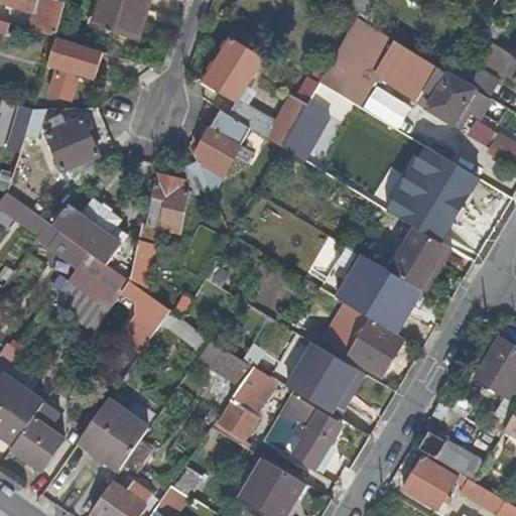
[(0,0),(0,3),(34,14),(29,30),(55,38),(67,4),(53,0),(0,0)]
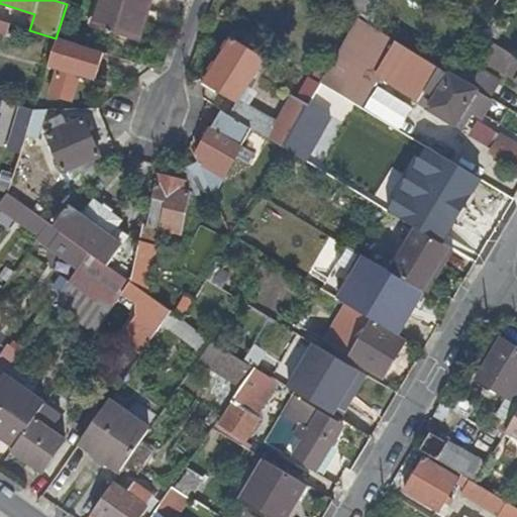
[(148,10),(150,0),(102,0),(95,27),(134,39),(143,9),(148,10)]
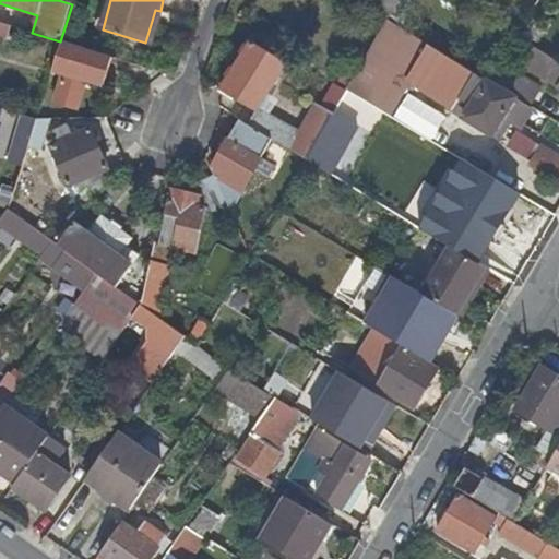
[(400,0),(383,0),(376,14),(387,22),(400,0)]
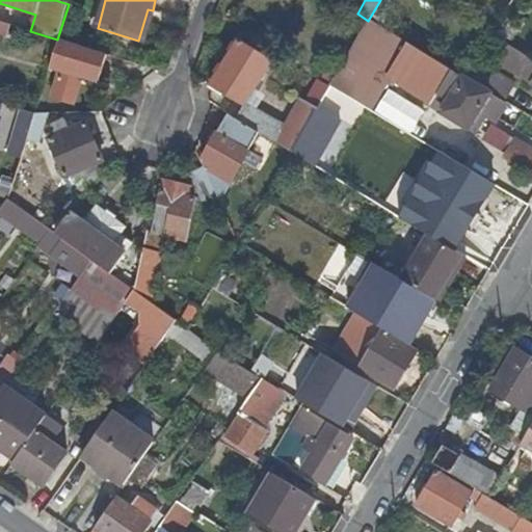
[(143,42),(153,10),(148,9),(138,41),(143,42)]
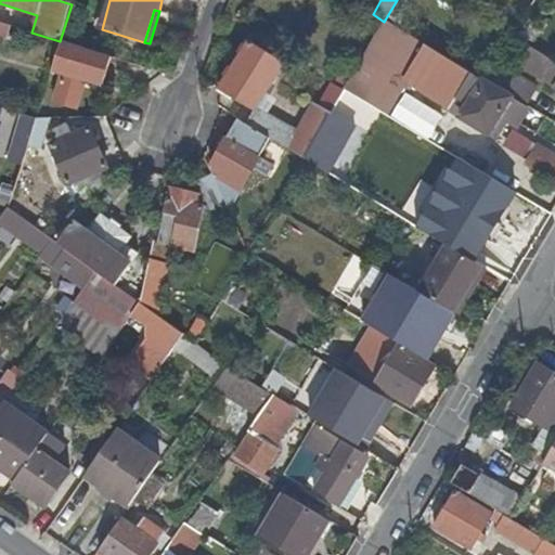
[(379,69),(399,31),(384,22),(361,60),(379,69)]
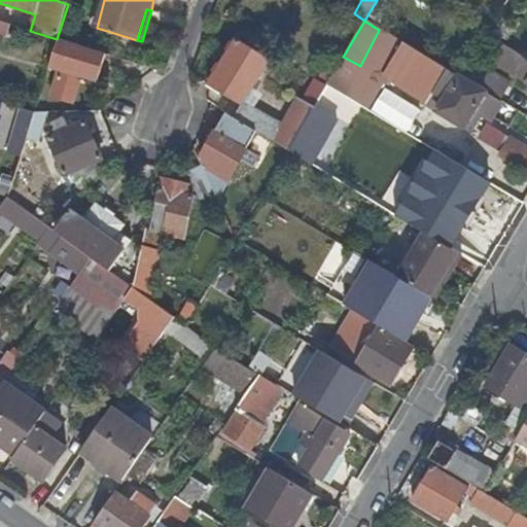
[(8,32),(10,25),(4,23),(1,31),(8,33),(8,32)]
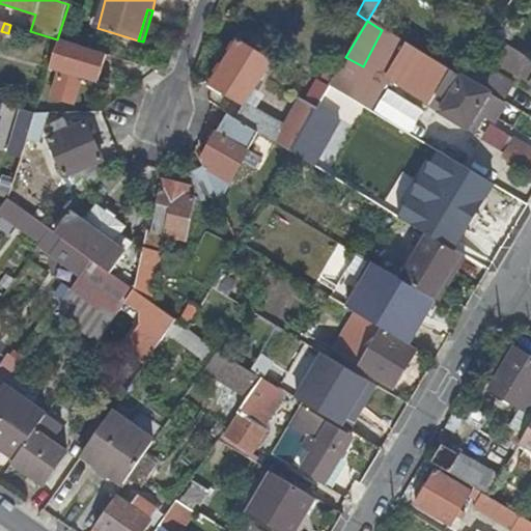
[(28,37),(30,31),(10,25),(8,32),(28,37)]
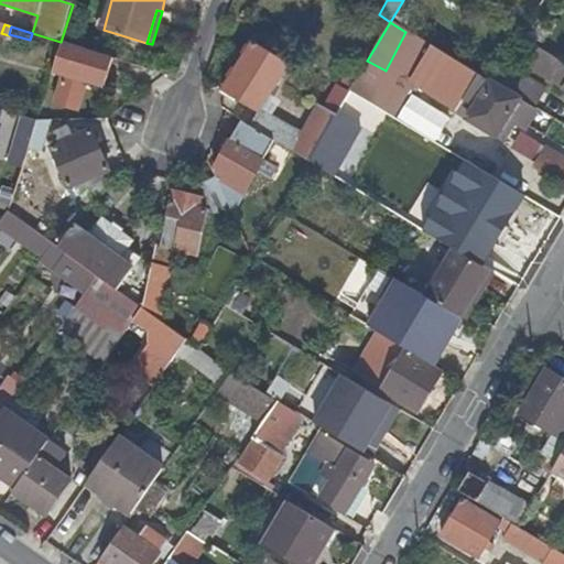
[(53,105),(75,111),(84,79),(102,85),(111,57),(93,52),(61,42),(52,71),(63,73),(53,105)]
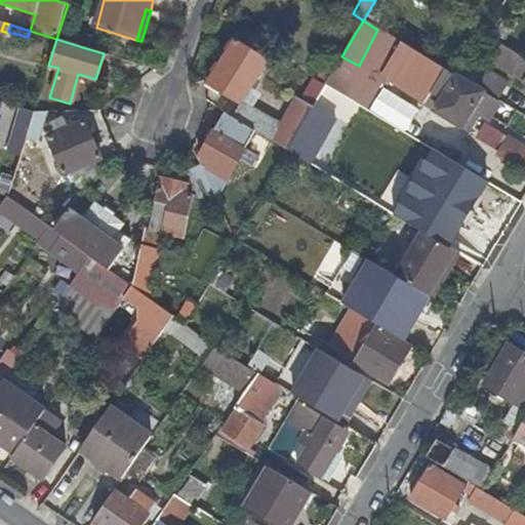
[(238,105),(231,118),(254,132),(286,152),(313,108),(298,98),(281,126),(252,109),(261,93),(250,86),(268,59),(237,39),(207,84),(238,105)]
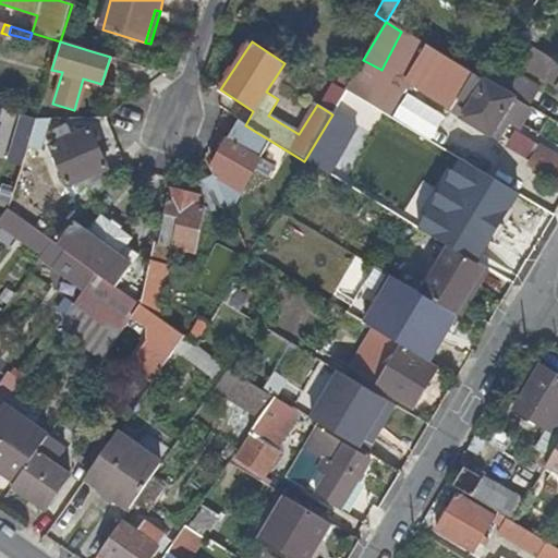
[(557,62),(530,46),(519,63),(557,86),(557,62)]
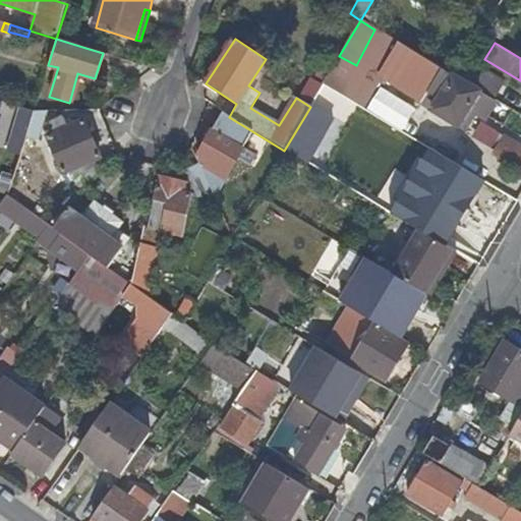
[(459,128),(480,94),(399,44),(380,75),(424,102),(439,78),(449,84),(432,112),(459,128)]
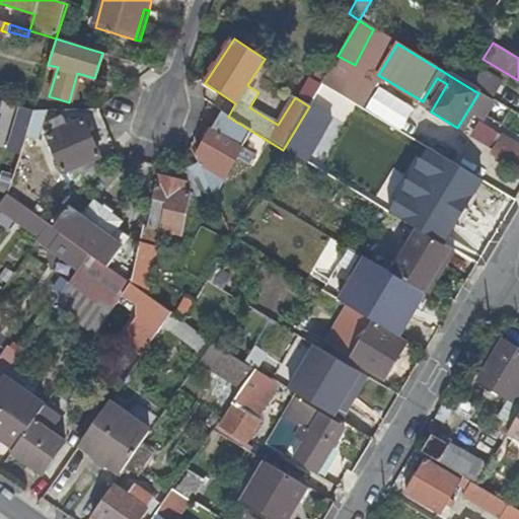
[(479,73),(473,84),(507,103),(513,92),(479,73)]
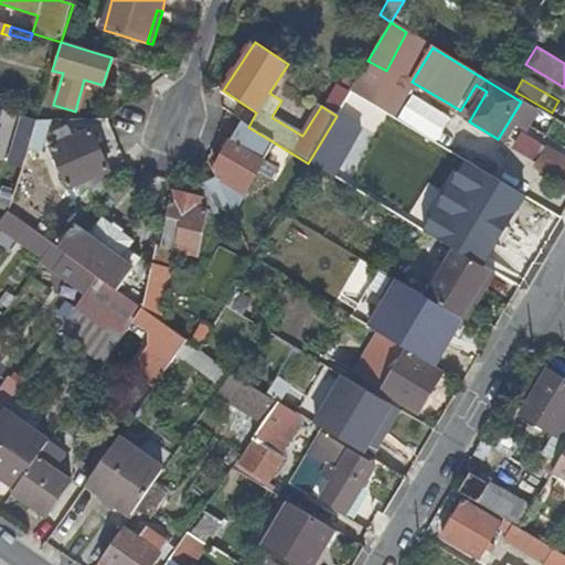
[(323,172),(352,125),(337,116),(308,163),(323,172)]
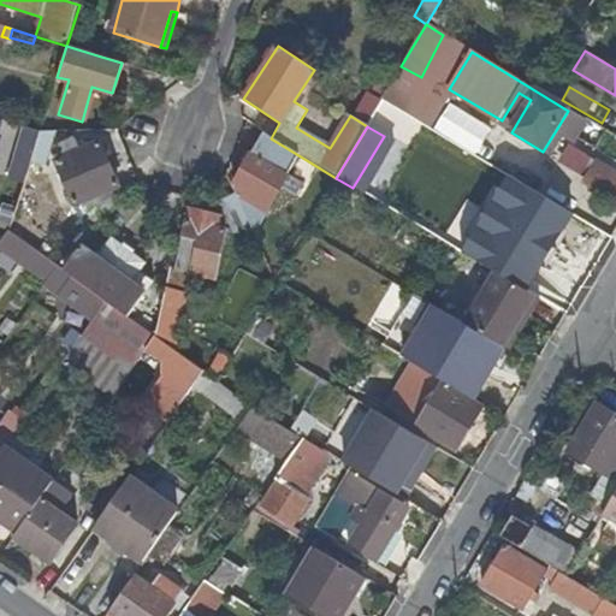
[(13,171),(27,176),(31,160),(40,132),(25,128),(12,171),(13,171)]
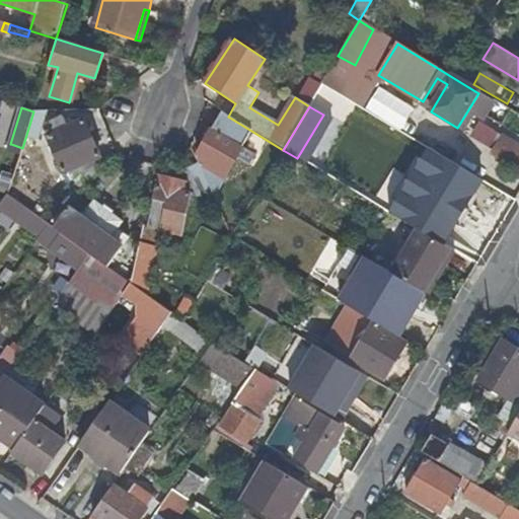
[(38,139),(46,110),(33,112),(26,135),(38,139)]
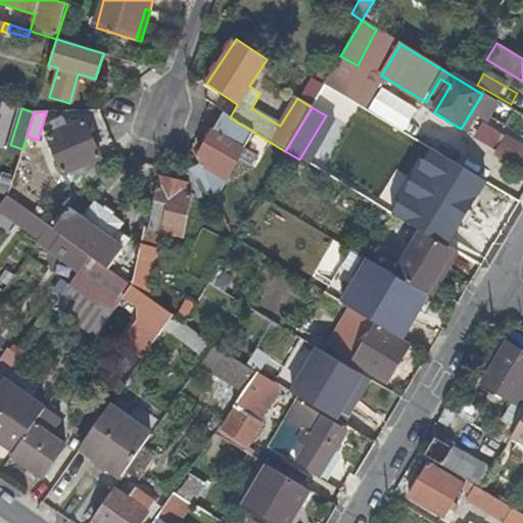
[(242,149),(253,132),(230,117),(224,113),(210,134),(196,158),(199,162),(211,191),(214,196),(237,158),(242,149)]
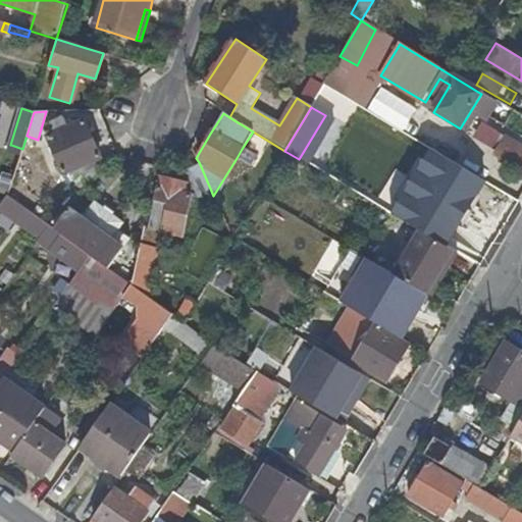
[(69,188),(77,197),(106,167),(99,159),(101,158),(85,121),(68,128),(63,118),(48,124),(53,135),(48,138),(64,174),(76,168),(83,174),(69,188)]
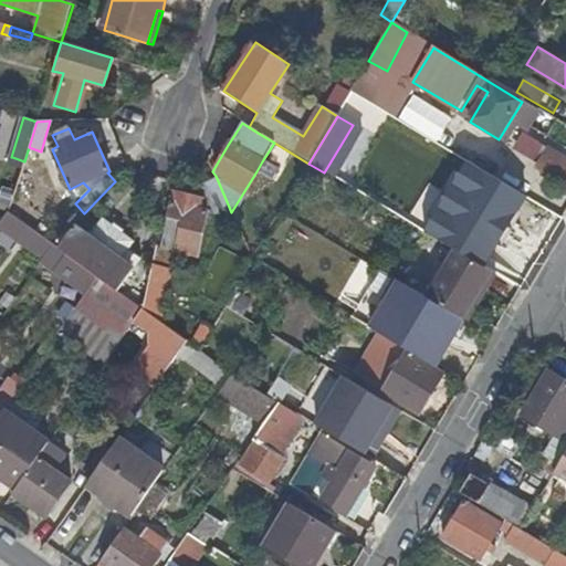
[(24,161),(12,157),(6,174),(19,178),(24,161)]
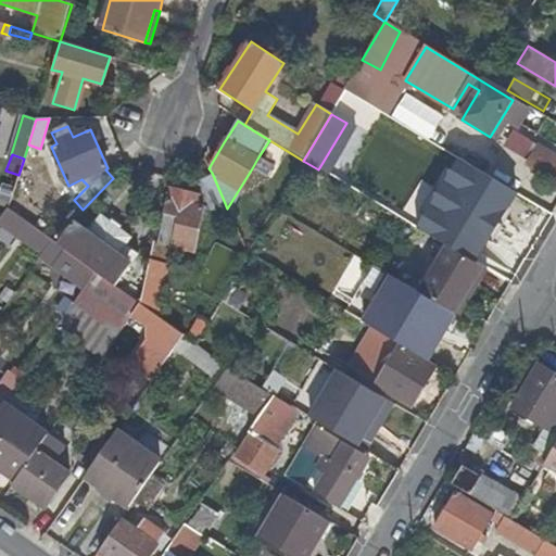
[(533,173),(555,186),(555,163),(543,156),(533,173)]
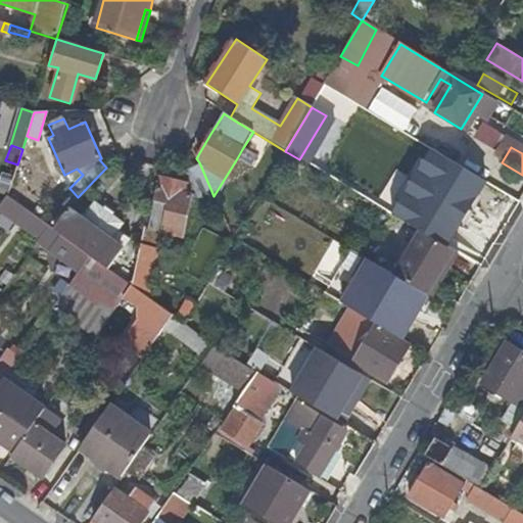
[(255,157),(242,149),(237,158),(250,167),(255,157)]
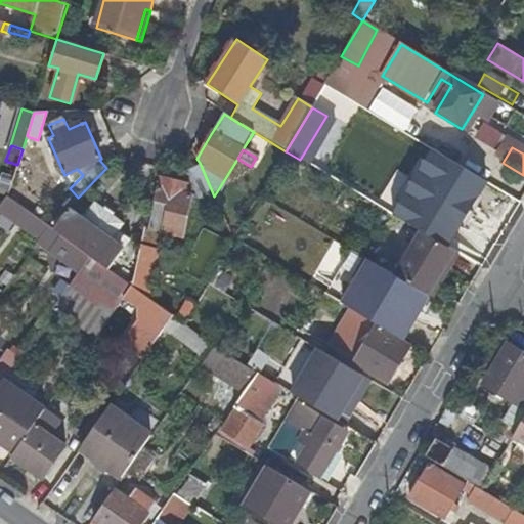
[(198,198),(212,191),(200,163),(184,170),(198,198)]
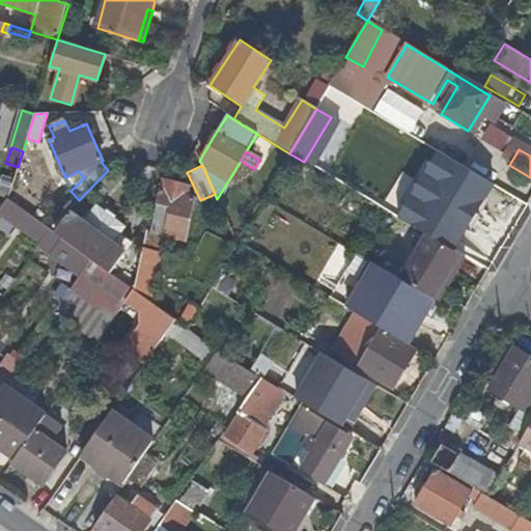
[(159,236),(165,238),(185,242),(194,200),(188,198),(190,190),(163,183),(157,207),(150,206),(134,290),(149,303),(151,304),(162,255),(155,254),(159,236)]
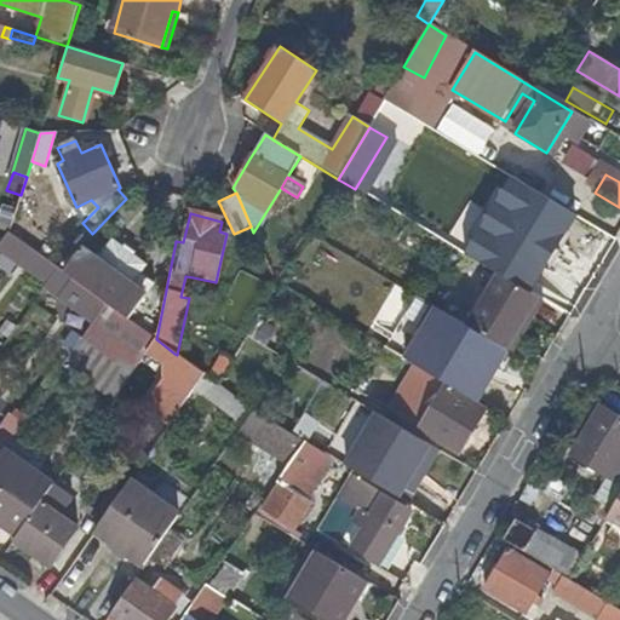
[(0,230),(10,234),(13,222),(0,217),(0,230)]
